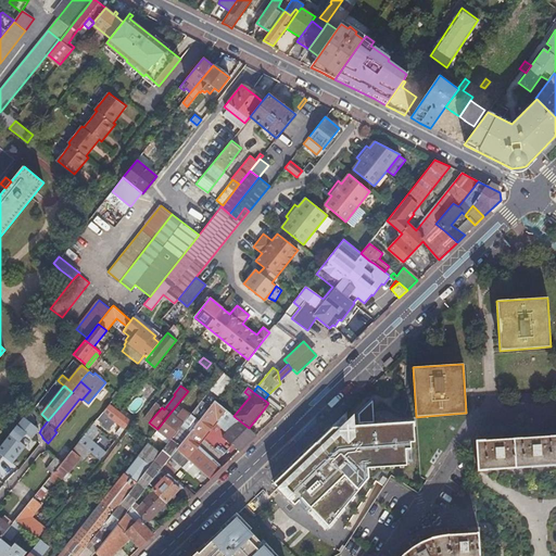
[(187,458),(210,480),(223,467),(198,445),(216,422),(227,433),(223,438),(239,452),(256,434),(249,428),(234,416),(215,401),(179,446),(177,450),(187,458)]
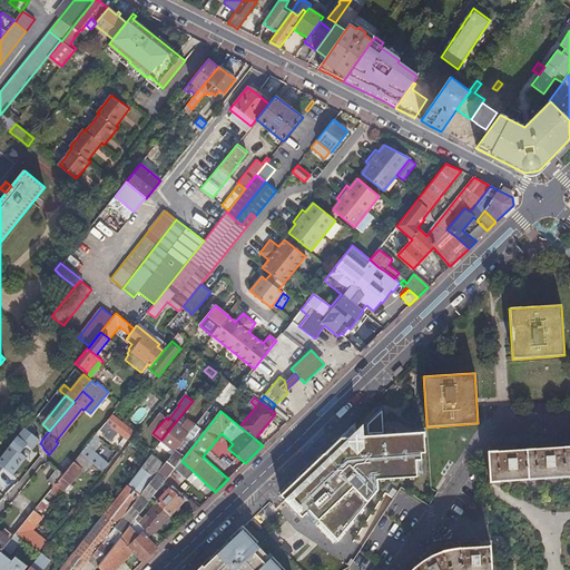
[(148,429),(153,433),(166,418),(160,413),(148,429)]
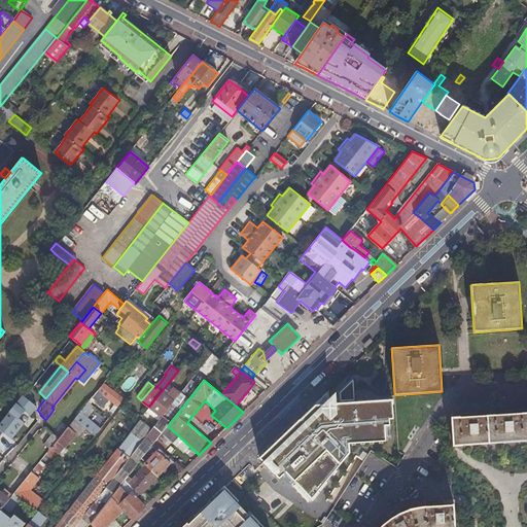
[(113,413),(124,399),(104,383),(93,396),(97,400),(96,401),(102,407),(108,398),(115,405),(110,411),(113,413)]
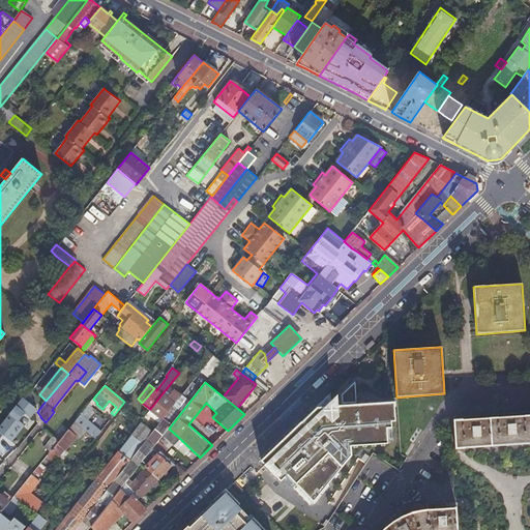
[(150,409),(163,419),(181,395),(173,390),(167,399),(162,394),(150,409)]
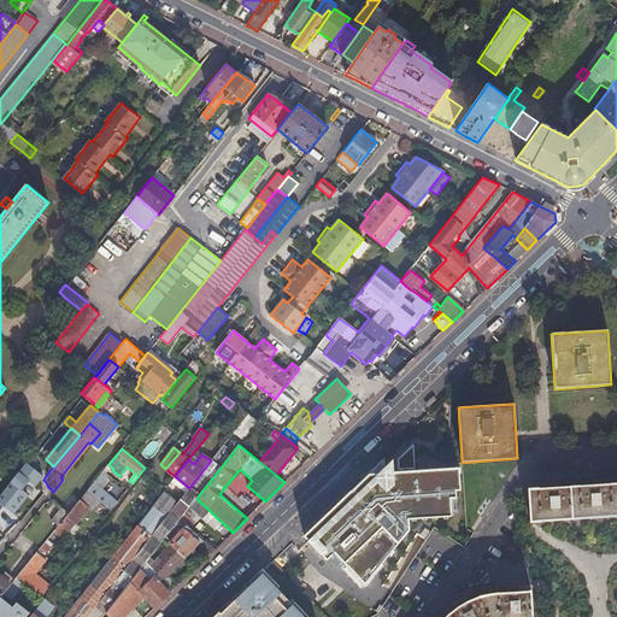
[(33,456),(27,463),(35,470),(39,466),(33,456)]
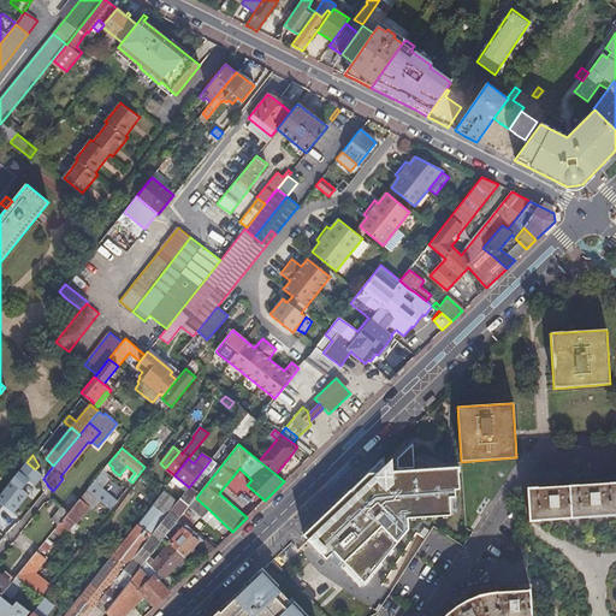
[(25,462),(16,474),(0,493),(0,508),(3,505),(12,513),(27,493),(21,489),(28,480),(34,485),(42,475),(35,469),(27,462),(25,462)]
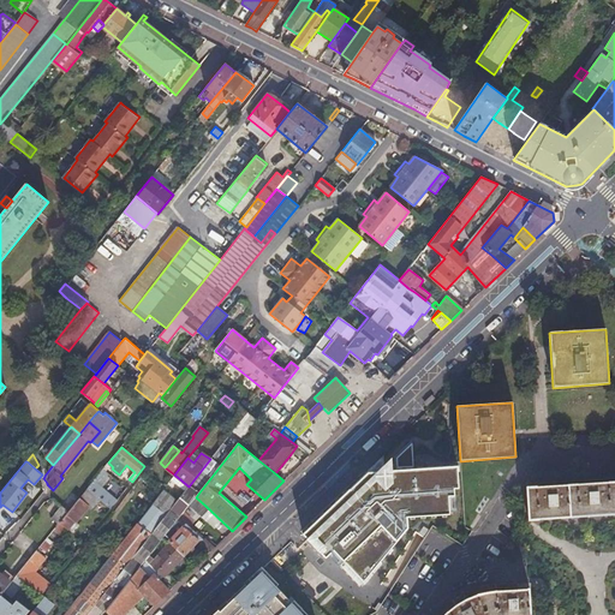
[(459,472),(458,466),(368,472),(303,535),(314,547),(312,547),(317,553),(318,551),(326,559),(334,551),(364,583),(408,529),(407,518),(451,515),(449,497),(455,496),(454,489),(459,489),(458,472),(459,472)]
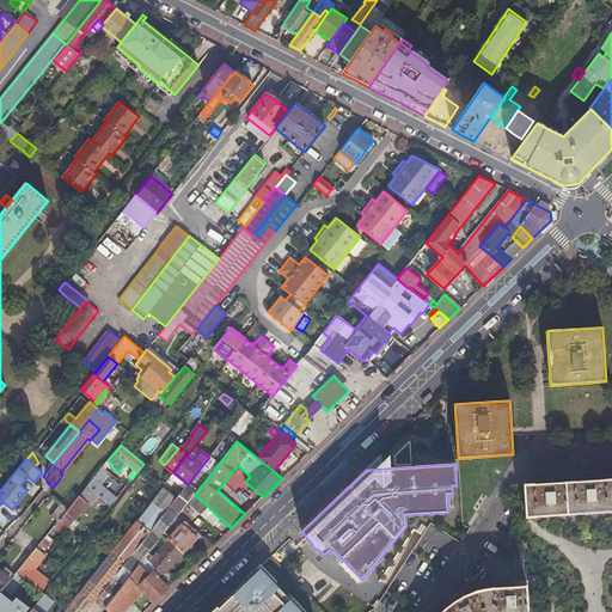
[(99,497),(110,506),(116,499),(101,487),(95,482),(99,477),(102,478),(105,475),(99,470),(86,487),(99,497)]
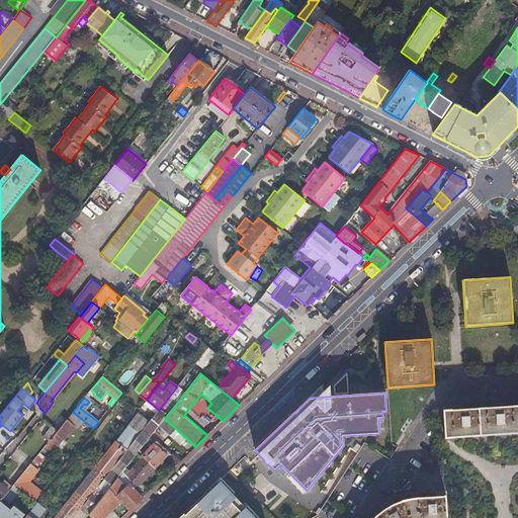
[(80,408),(85,412),(91,404),(89,402),(86,405),(84,404),(80,408)]
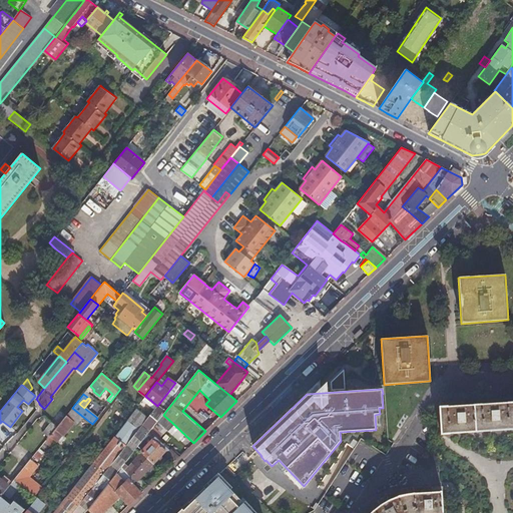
[(442,434),(512,429),(512,402),(440,407),(442,434)]
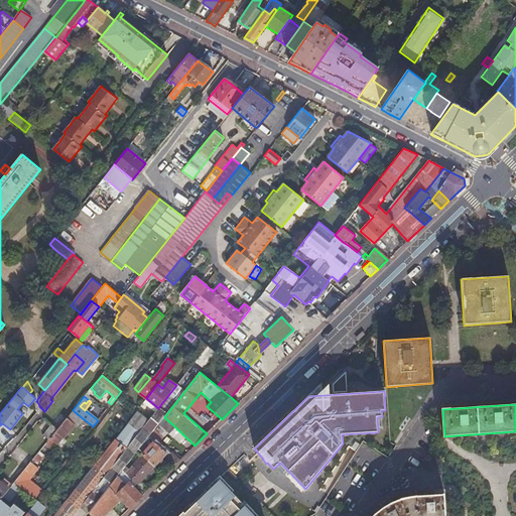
[(85,515),(89,512),(121,471),(125,466),(137,450),(146,438),(150,434),(164,417),(166,414),(158,408),(148,419),(138,432),(125,449),(101,481),(72,515),(85,515)]
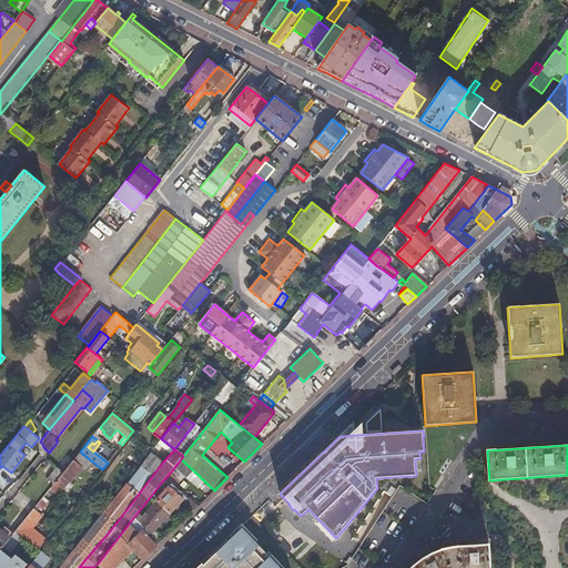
[(85,470),(92,462),(80,452),(75,458),(63,473),(54,484),(51,488),(57,492),(61,486),(63,488),(69,482),(70,483),(82,467),(85,470)]
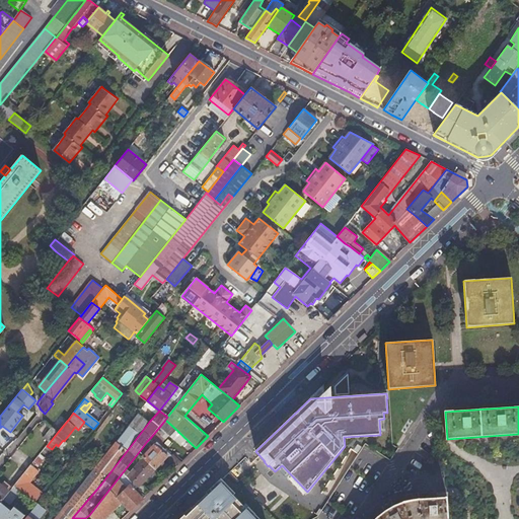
[(72,518),(101,484),(126,452),(139,435),(149,422),(139,414),(129,426),(115,443),(54,518),(72,518)]
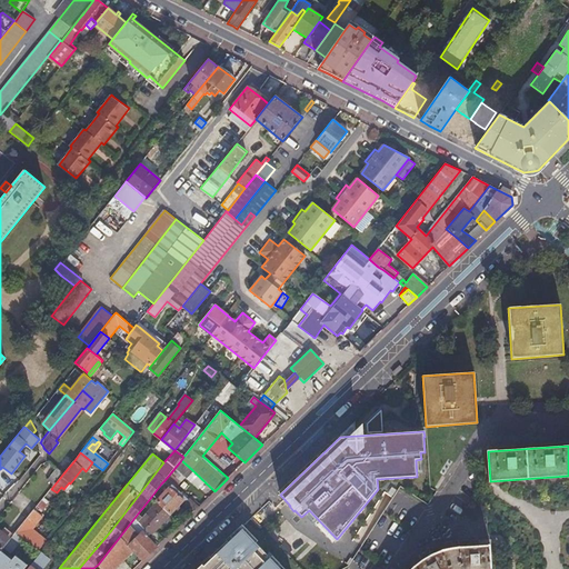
[(166,479),(175,488),(191,469),(181,460),(166,479)]
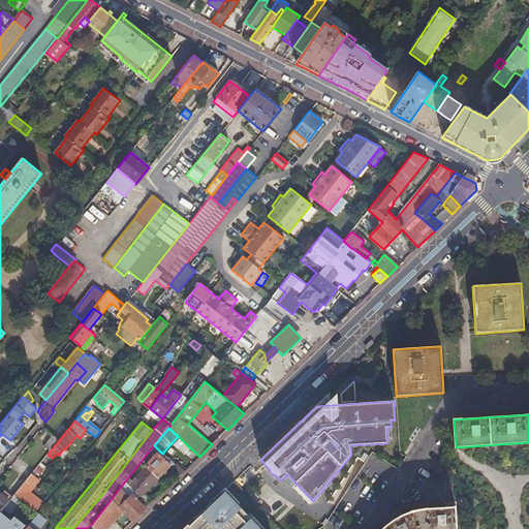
[(59,440),(53,435),(44,445),(51,450),(59,440)]
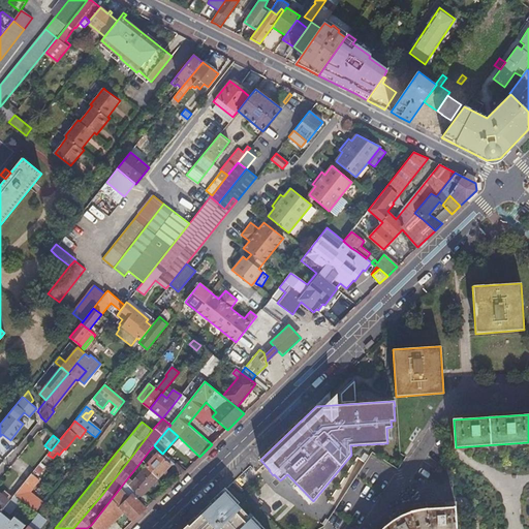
[(175,469),(181,474),(183,472),(162,454),(154,445),(150,449),(156,455),(145,466),(146,467),(158,478),(169,465),(173,467),(175,469)]
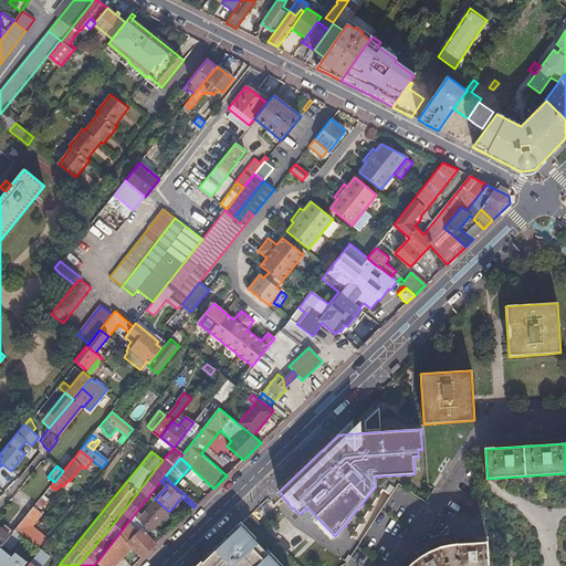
[(69,480),(63,486),(67,490),(73,483),(70,481),(69,480)]
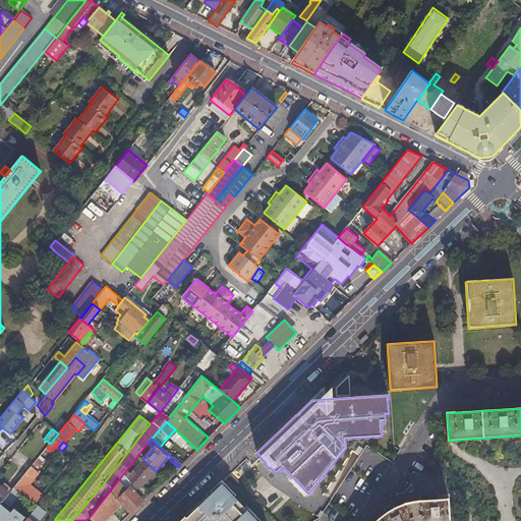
[(47,448),(43,453),(47,457),(52,451),(47,448)]
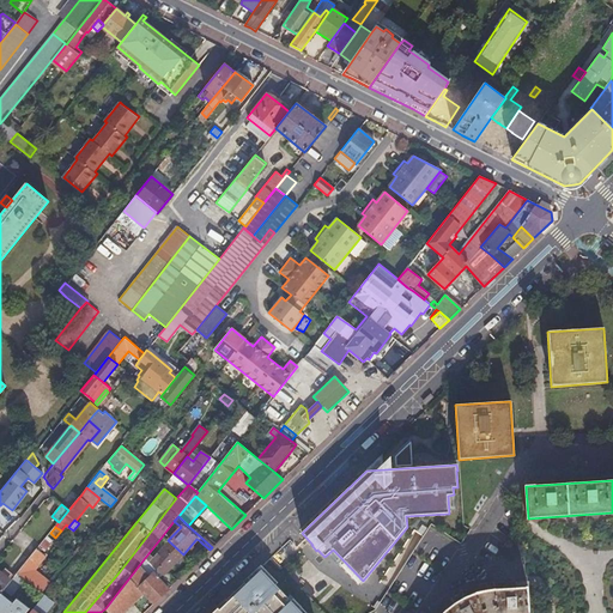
[(104,532),(111,536),(115,532),(108,527),(104,532)]
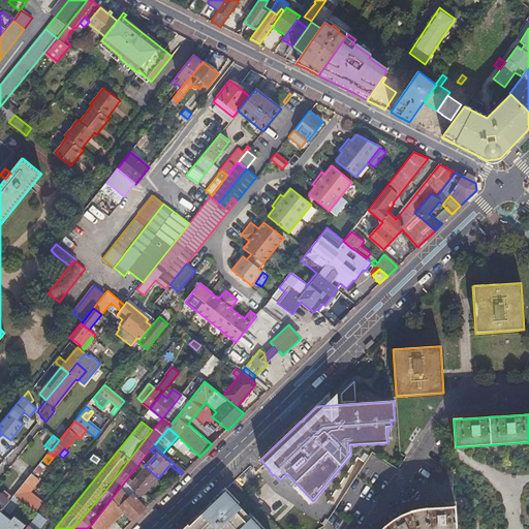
[(40,472),(44,467),(40,463),(36,469),(39,471),(40,472)]
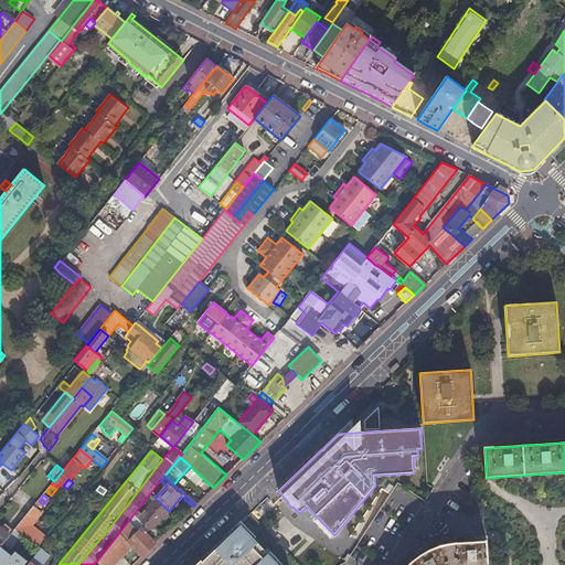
[(132,515),(159,540),(164,534),(156,525),(164,515),(169,511),(156,499),(142,514),(137,510),(132,515)]
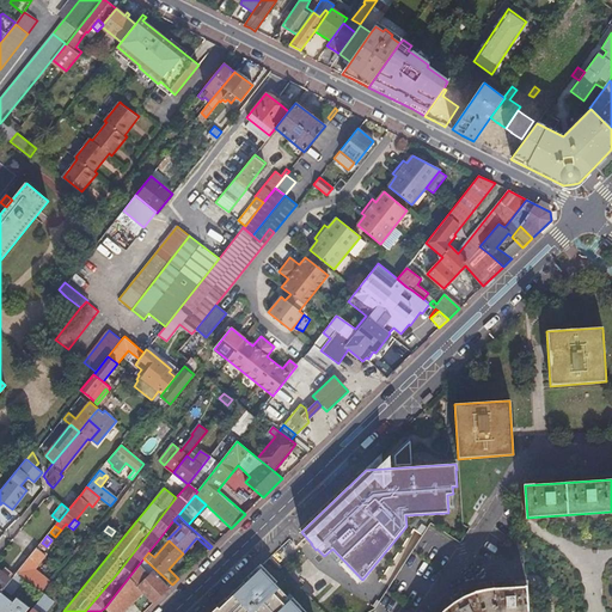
[(36,589),(41,593),(49,582),(34,570),(48,552),(43,548),(46,545),(42,543),(40,545),(17,573),(22,577),(36,589)]
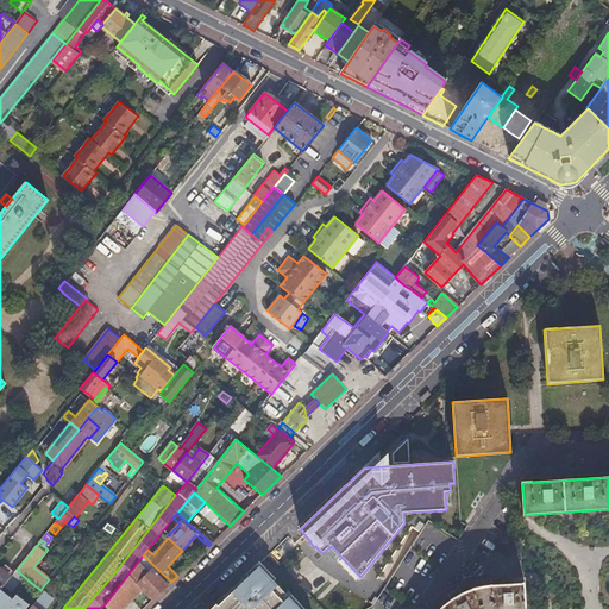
[(280,564),(271,554),(269,557),(278,566),(280,564)]
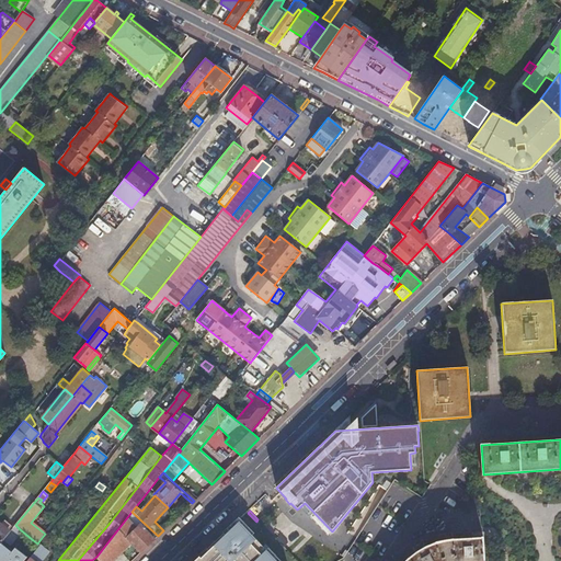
[(122,552),(129,560),(132,560),(158,536),(132,512),(96,557),(100,560),(112,560),(116,557),(122,552)]
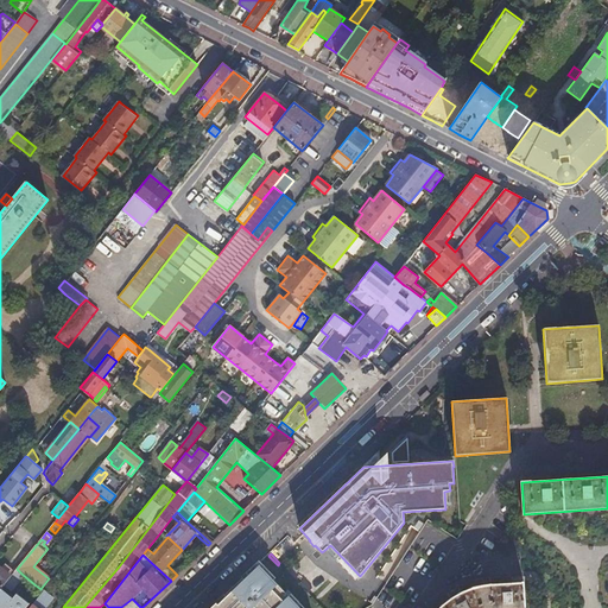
[(209,607),(297,607),(296,606),(297,605),(272,580),(271,581),(257,565),(258,564),(257,563),(209,607)]
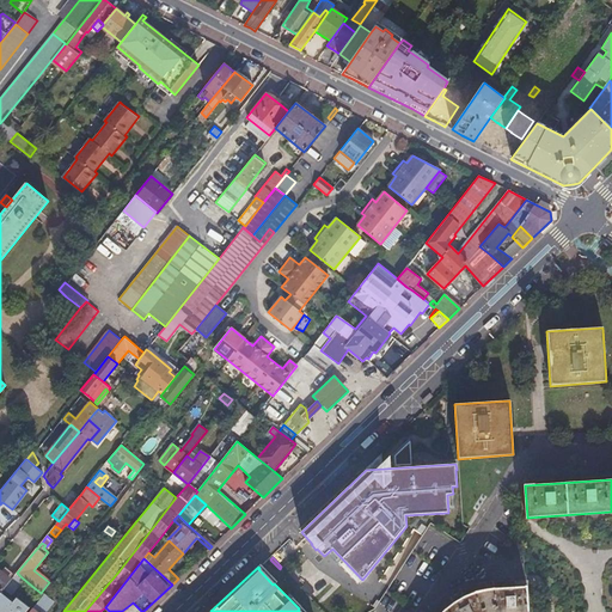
[(2,570),(0,573),(0,574),(10,582),(13,579),(2,570)]
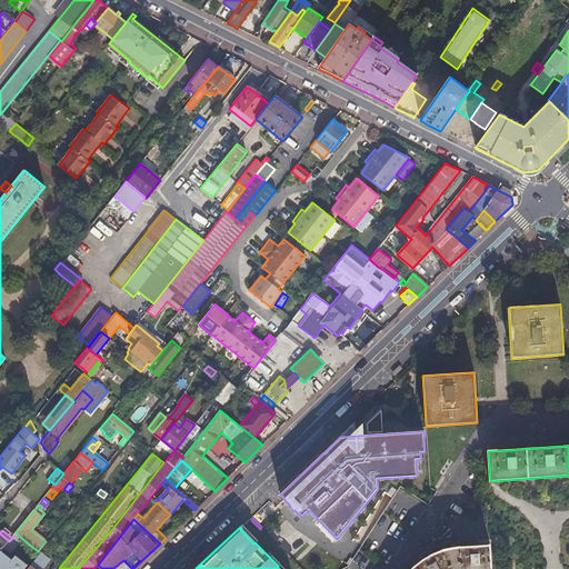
[(9,551),(20,537),(16,532),(12,538),(9,541),(5,547),(9,551)]
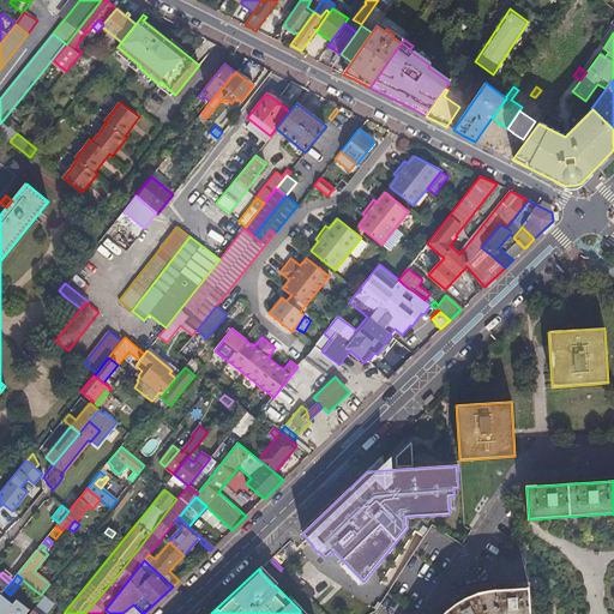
[(0,595),(5,590),(10,584),(0,576),(0,595)]
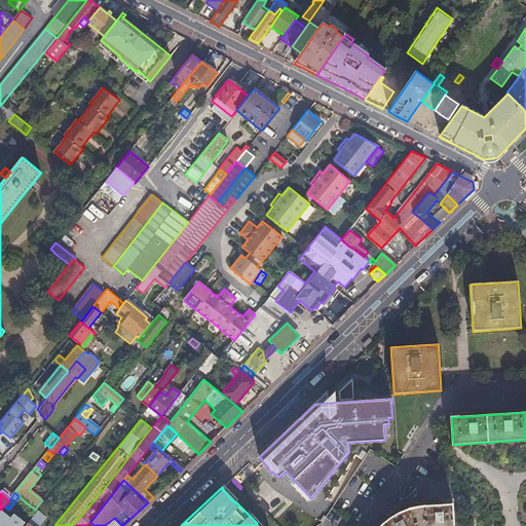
[(455,525),(454,503),(443,504),(442,499),(425,500),(425,505),(418,506),(411,508),(405,510),(400,512),(398,508),(387,513),(389,518),(383,523),(379,525),(455,525)]
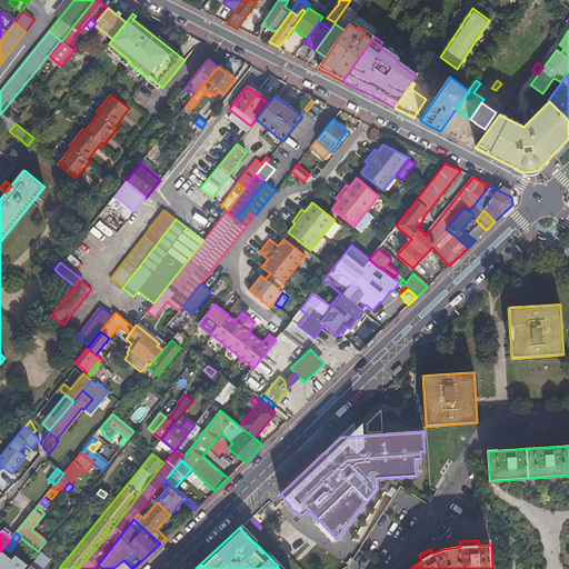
[(0,568),(23,568),(27,565),(16,556),(11,560),(0,551),(0,568)]
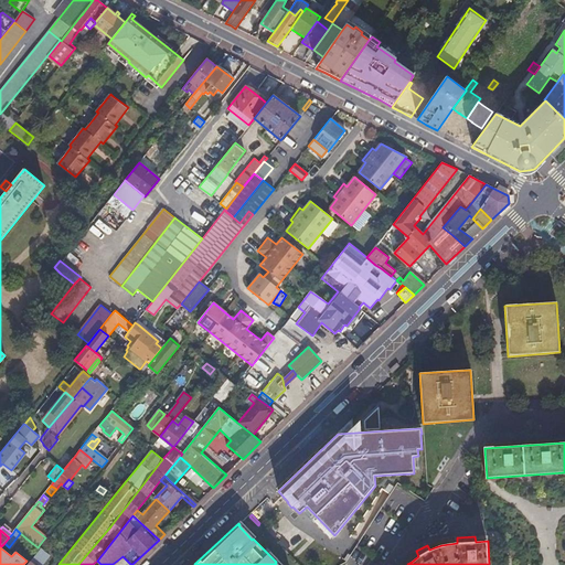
[(30,563),(27,564),(42,564),(50,556),(40,550),(38,553),(30,563)]
